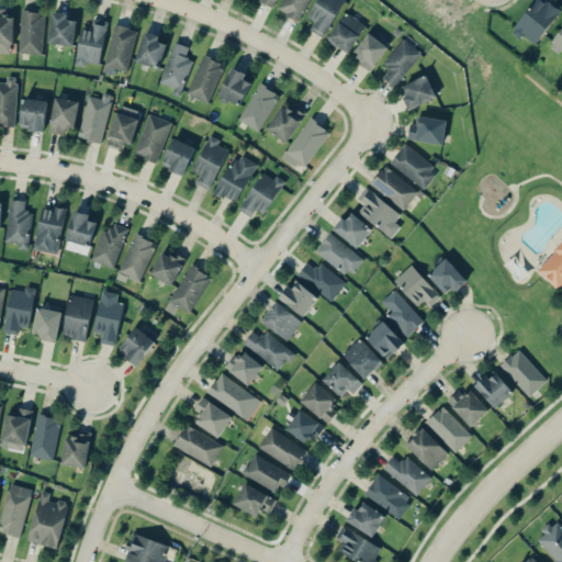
[(301,21),(308,0),(282,0),(278,11),(301,21)]
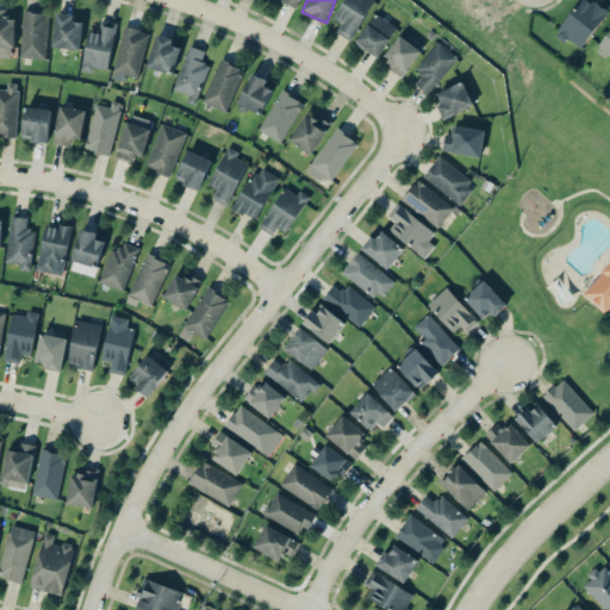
[(373,0),(343,0),(332,19),(342,24),(337,32),(350,41),(373,0)]
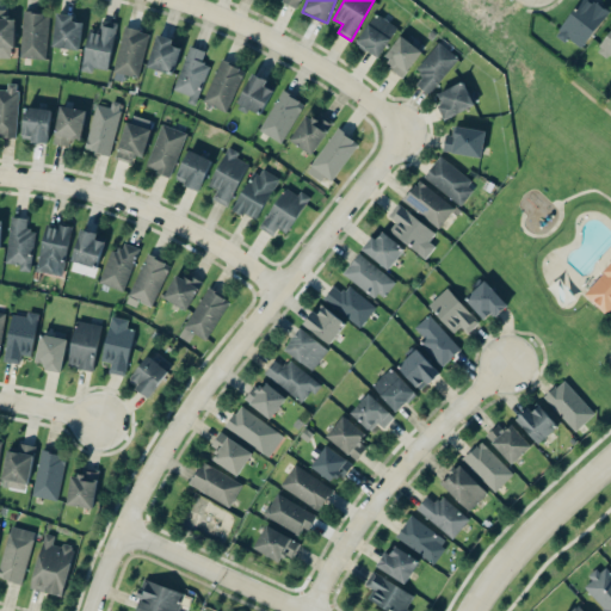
[(581,50),(609,11),(593,0),(579,0),(557,32),(581,50)]
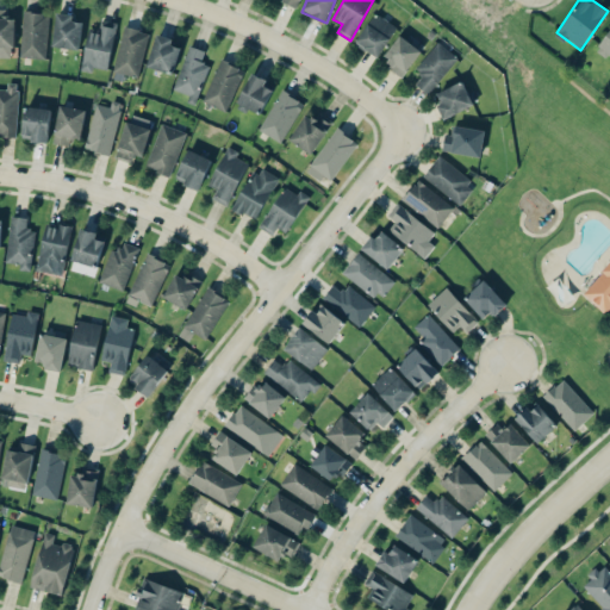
[(6,10),(0,8),(0,57),(13,57),(14,18),(5,18),(6,10)]
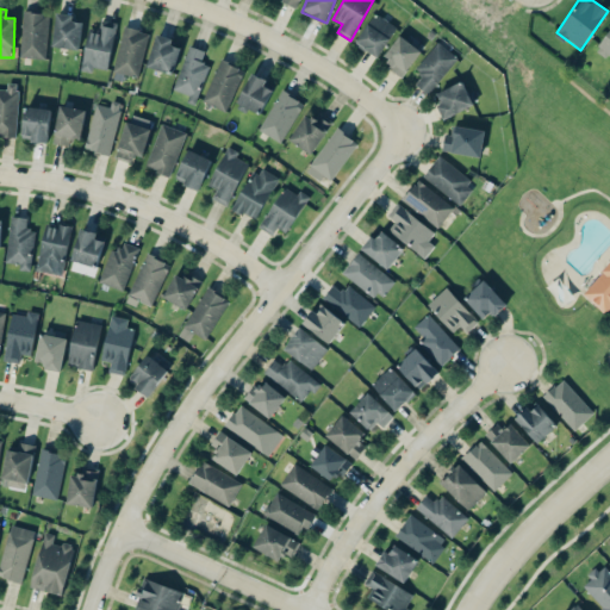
[(22,58),(47,58),(47,12),(22,12),(22,58)]
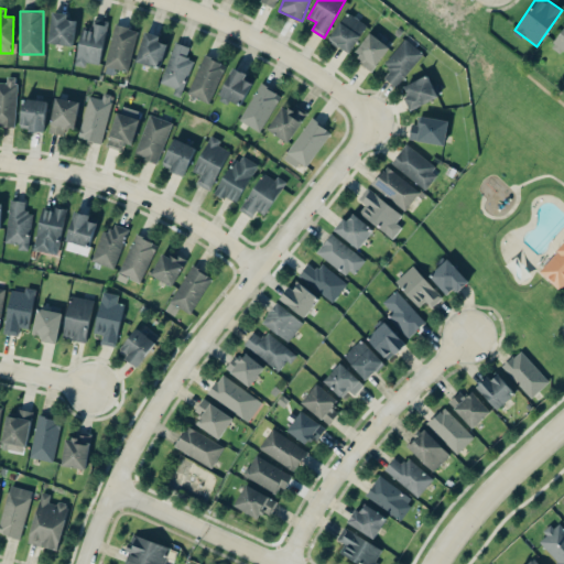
[(74,45),(76,20),(67,20),(68,13),(52,11),(49,43),(74,45)]
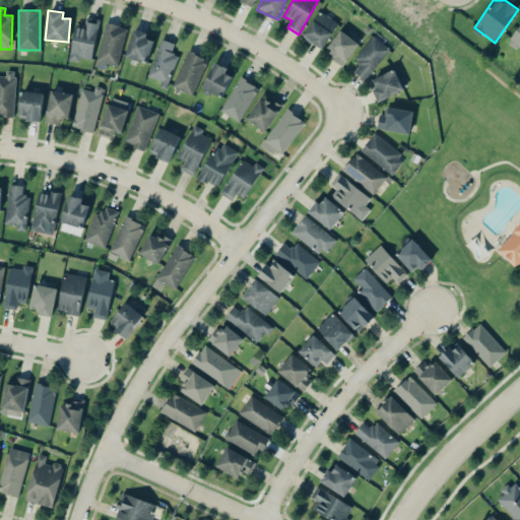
[(322,49),(338,22),(319,11),(303,37),(322,49)]
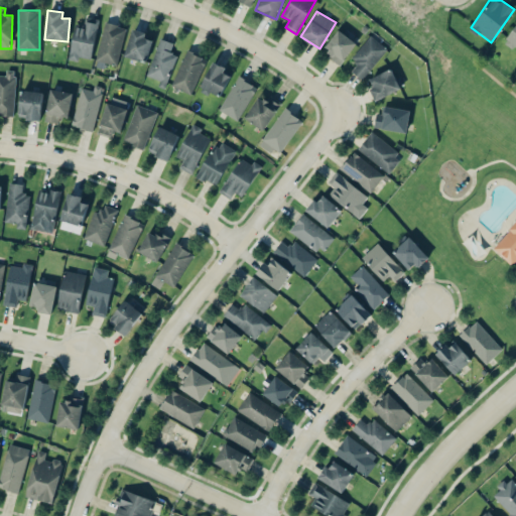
[(91,58),(99,19),(85,16),(84,25),(75,23),(69,58),(78,60),(79,56),(91,58)]
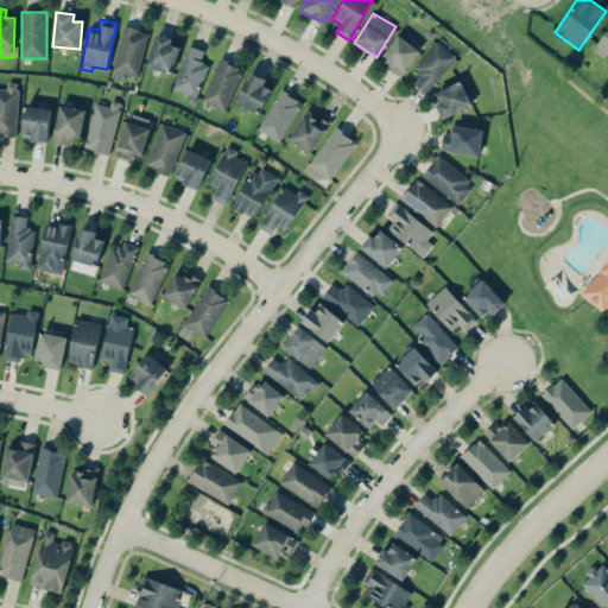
[(113,71),(137,77),(147,32),(124,26),(113,71)]
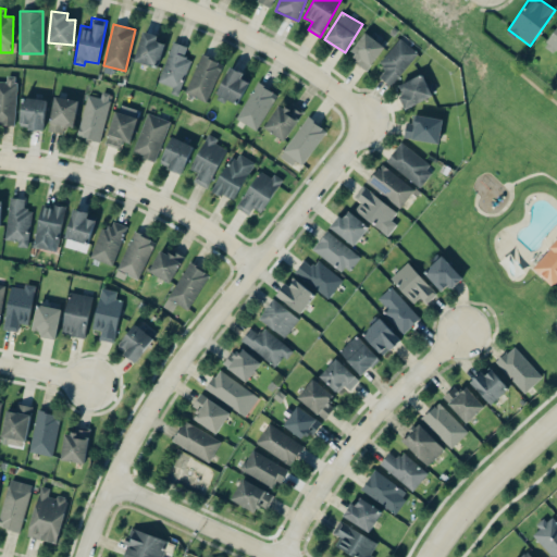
[(556,26),(546,41),(556,49),(556,26)]
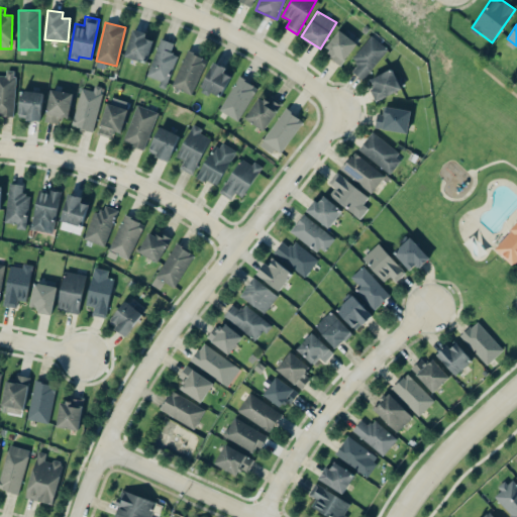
[(355,40),(336,30),(325,53),(344,63),(355,40)]
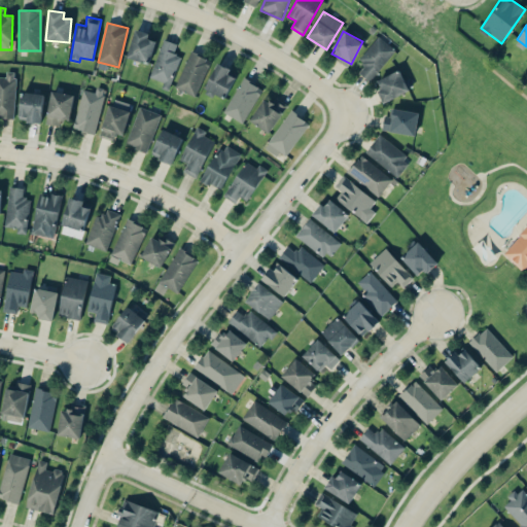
[(155,36),(133,32),(128,58),(150,63),(155,36)]
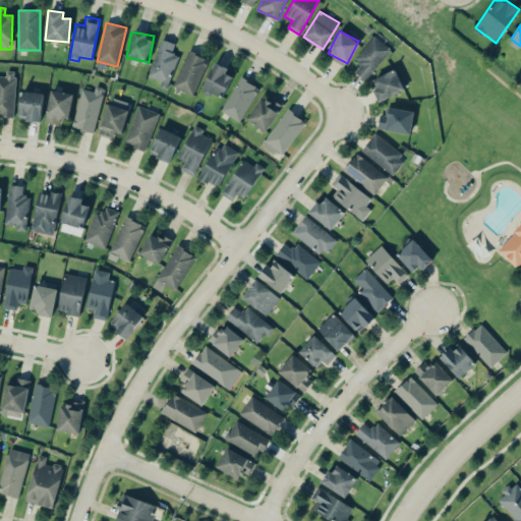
[(354,72),(366,81),(390,49),(372,36),(354,60),(360,64),(354,72)]
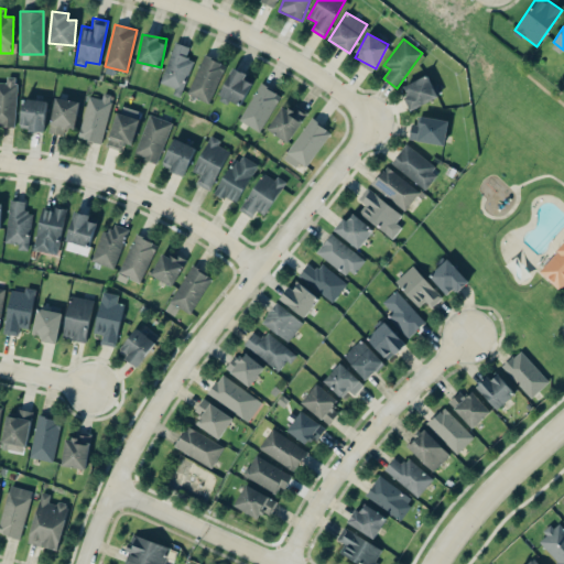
[(174,87),(173,95),(183,97),(193,57),(186,56),(190,46),(172,42),(162,84),(174,87)]
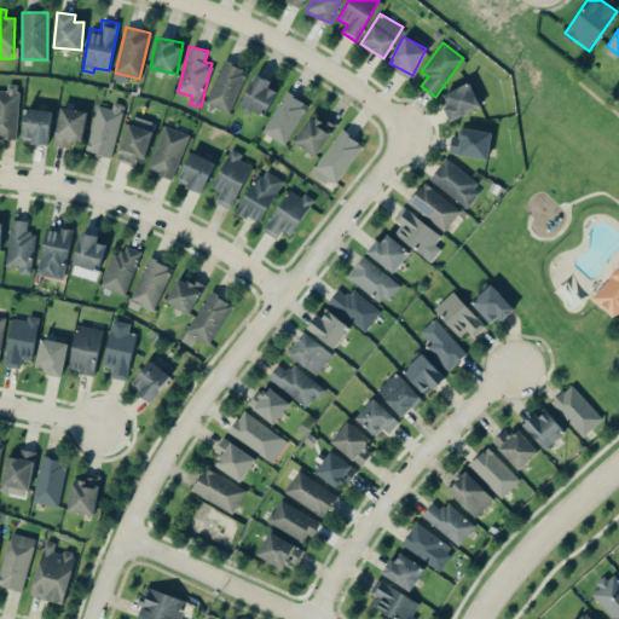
[(207,105),(232,113),(247,69),(221,61),(207,105)]
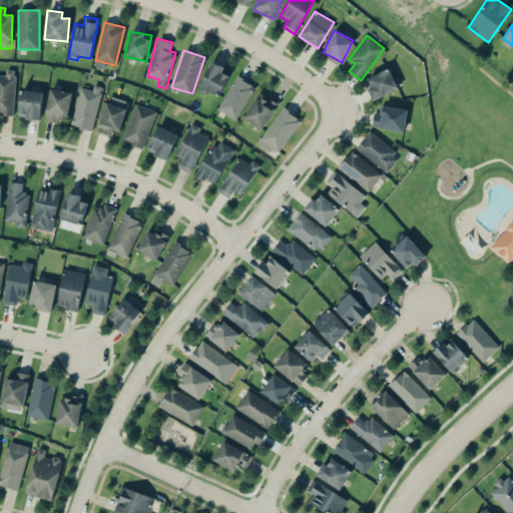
[(219,95),(231,70),(211,61),(199,86),(219,95)]
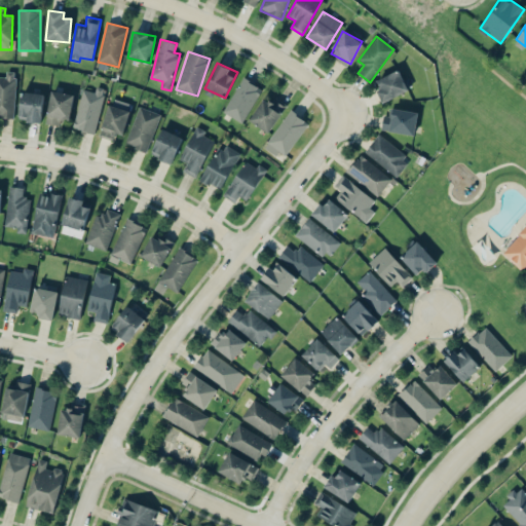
[(409,77),(403,80),(399,70),(377,79),(380,88),(377,90),(382,102),(413,88),(409,77)]
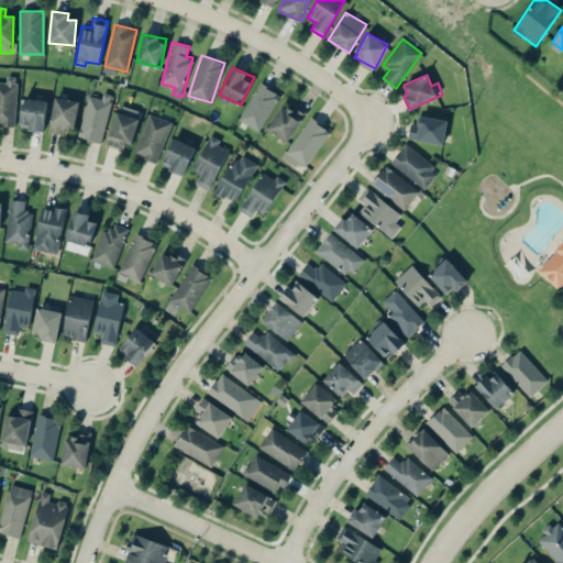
[(0,125),(15,125),(17,77),(7,76),(7,83),(0,81),(0,125)]
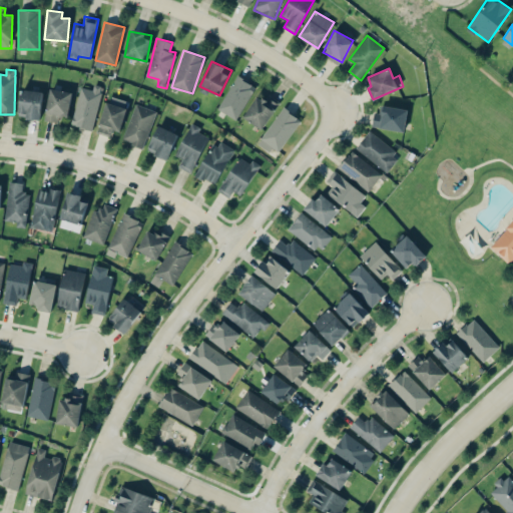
[(218,110),(237,119),(253,84),(234,75),(218,110)]
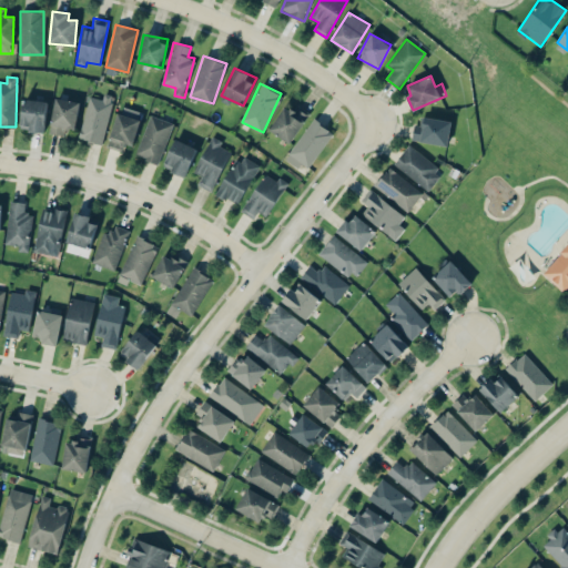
[(101,144),(113,97),(103,93),(102,100),(89,97),(78,138),(101,144)]
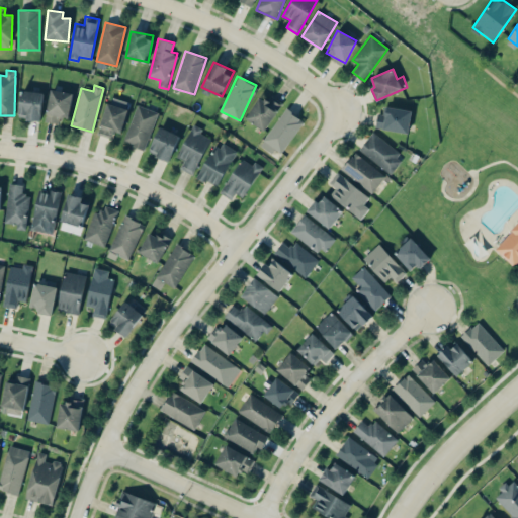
[(73,93),(51,89),(45,121),(59,124),(61,117),(68,118),(73,93)]
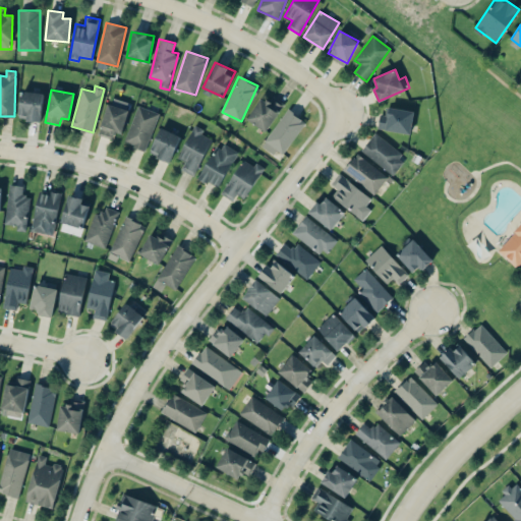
[(41,121),(44,94),(21,91),(18,118),(41,121)]
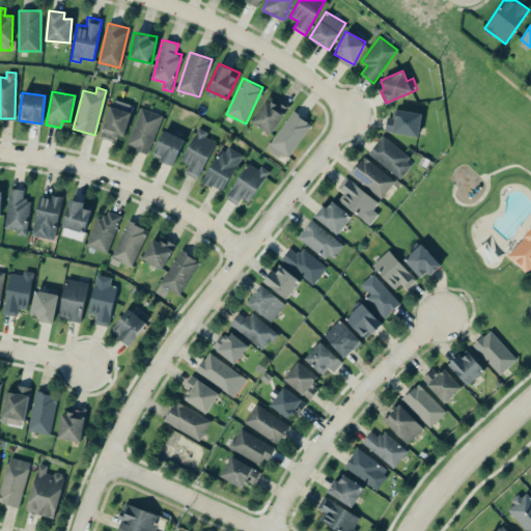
[(251,120),(272,134),(289,107),(277,99),(273,105),(264,100),(251,120)]
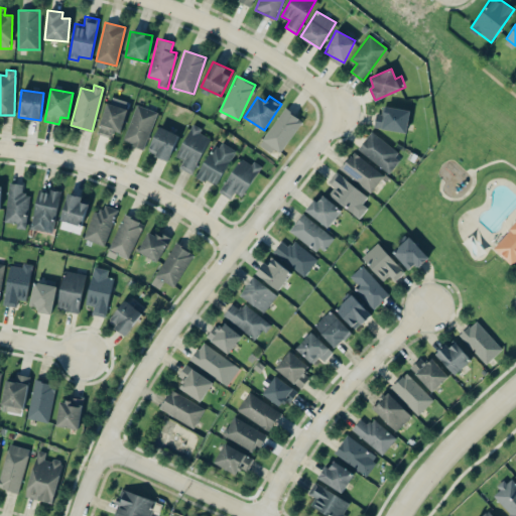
[(111,137),(113,130),(121,133),(128,109),(107,102),(97,133),(111,137)]
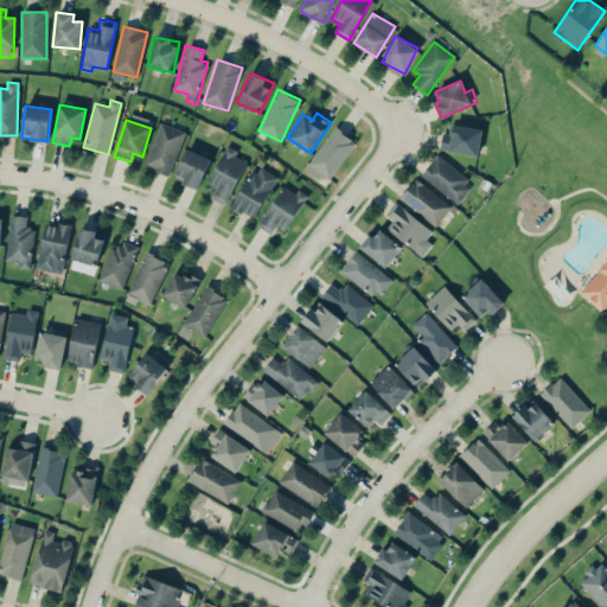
[(183,131),(158,123),(146,167),(171,174),(183,131)]
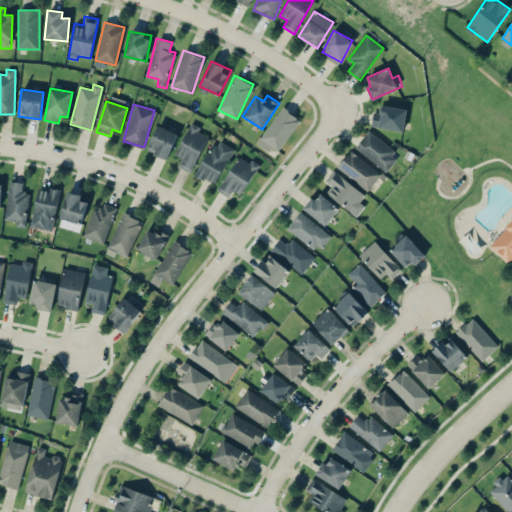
[(380,113),(374,111),(371,125),(402,132),(407,110),(382,104),(380,113)]
